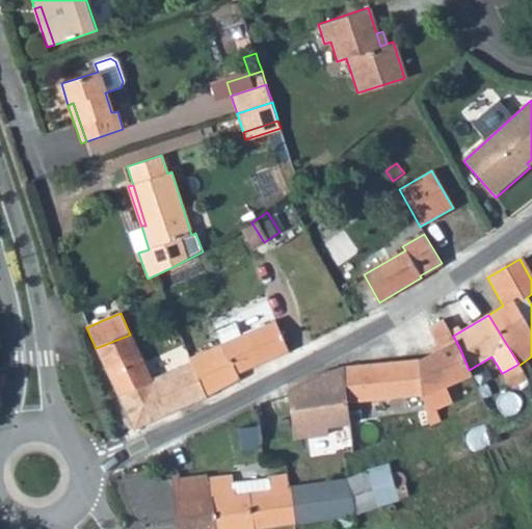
[(193,364),(206,398),(241,380),(238,375),(288,352),(275,320),(241,335),(236,322),(215,332),(223,350),(193,364)]
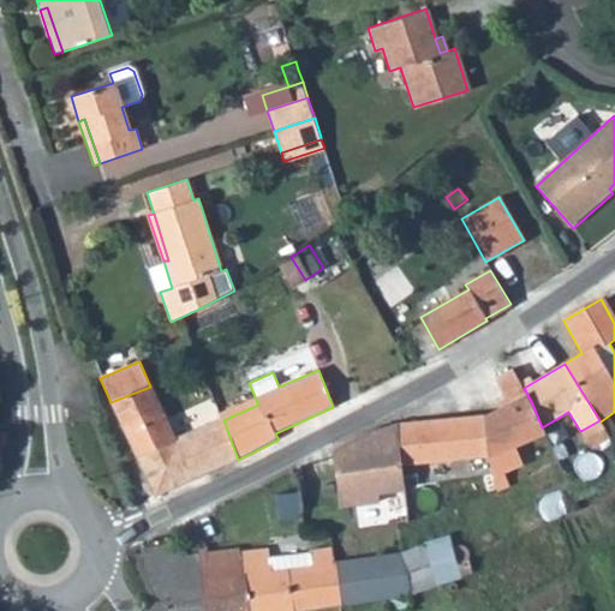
[(484,414),(488,459),(514,448),(545,433),(542,427),(532,403),(524,388),(513,370),(495,379),(507,403),(484,414)]
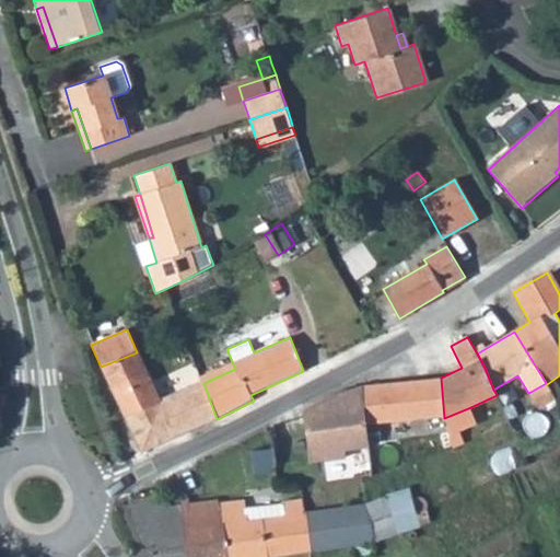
[(101,367),(135,439),(140,452),(217,419),(203,383),(202,381),(160,401),(137,352),(101,367)]
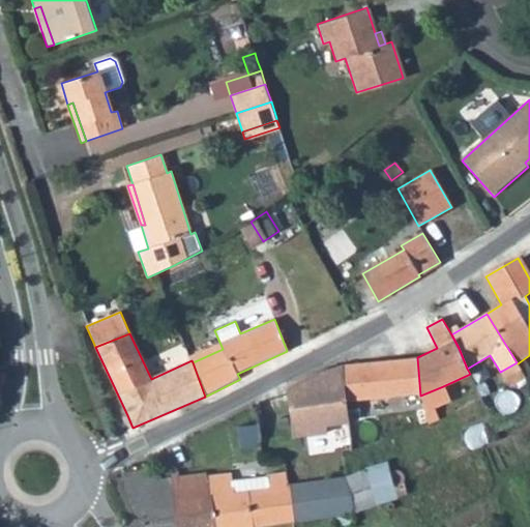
[(417,357),(345,366),(348,402),(420,396),(417,357)]
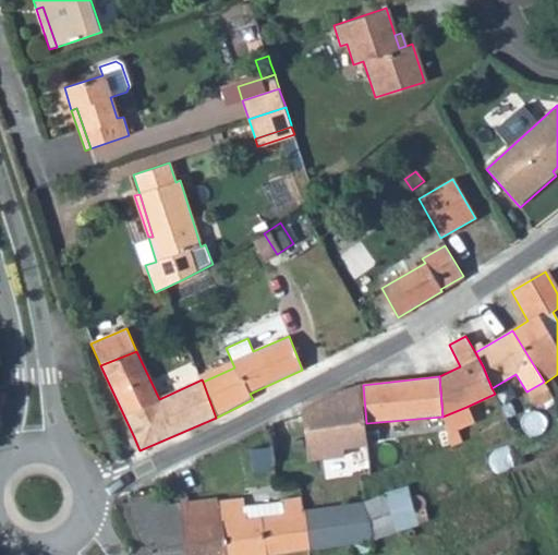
[(529,390),(533,398),(548,388),(545,383),(544,382),(529,390)]
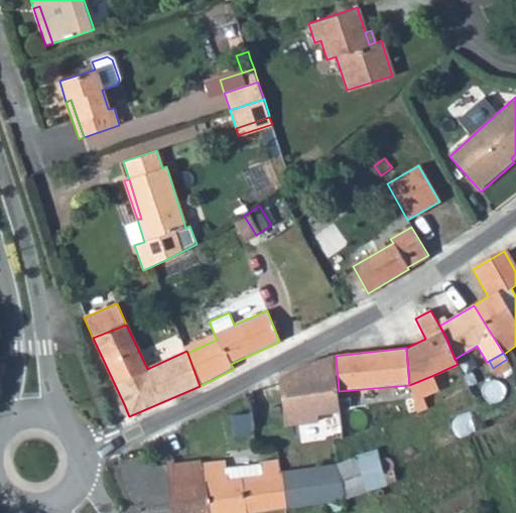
[(308,364),(317,416),(340,410),(339,391),(336,356),(308,364)]
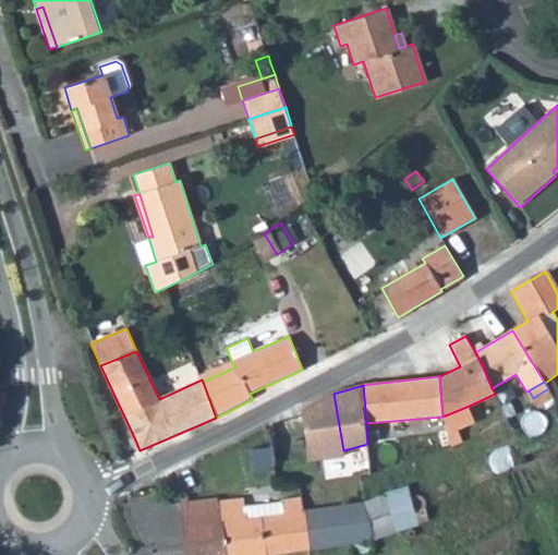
[(301,407),(305,429),(308,460),(343,456),(343,450),(334,394),(301,407)]
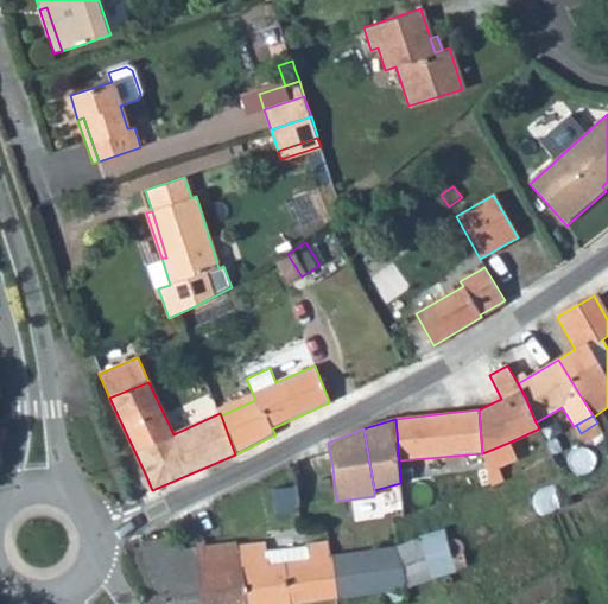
[(482,453),(483,470),(514,457),(508,443),(482,453)]
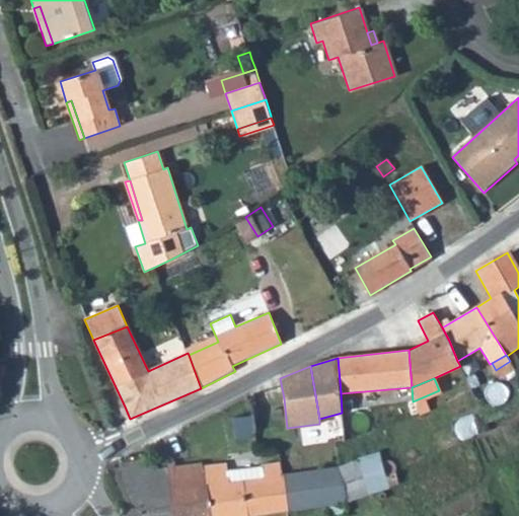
[(233,419),(235,439),(251,437),(253,432),(251,418),(233,419)]
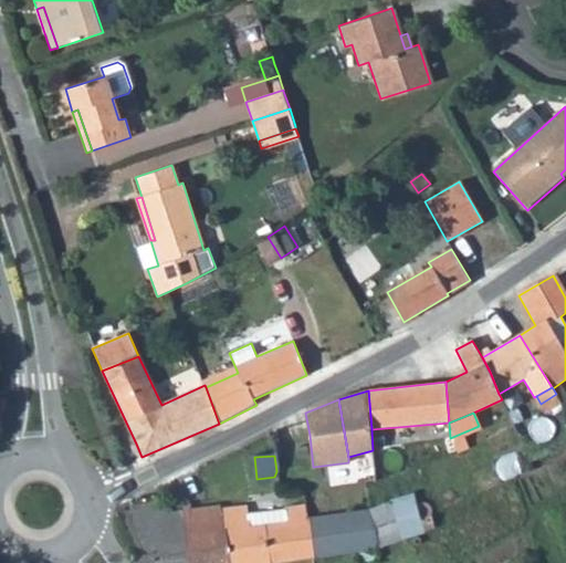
[(389,504),(399,540),(425,531),(422,522),(429,520),(431,515),(430,504),(425,503),(417,506),(415,496),(389,504)]
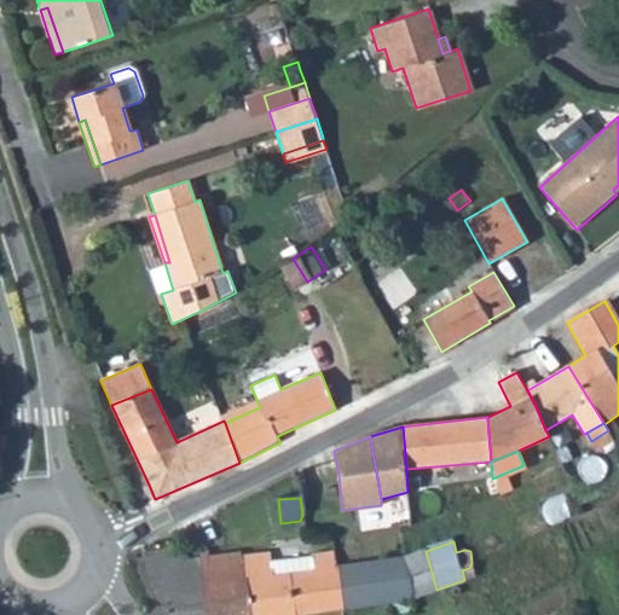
[(143,552),(145,570),(165,614),(207,614),(203,579),(200,557),(184,558),(180,547),(143,552)]
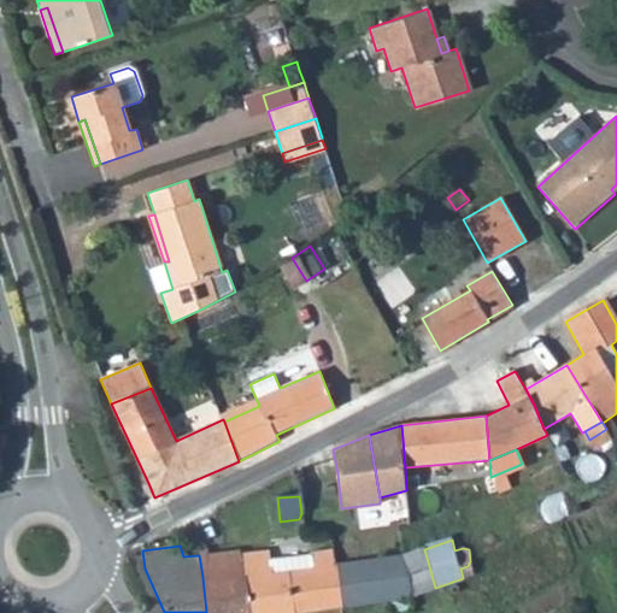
[(199,555),(203,577),(245,572),(242,555),(242,552),(209,555),(209,549),(200,550),(199,555)]
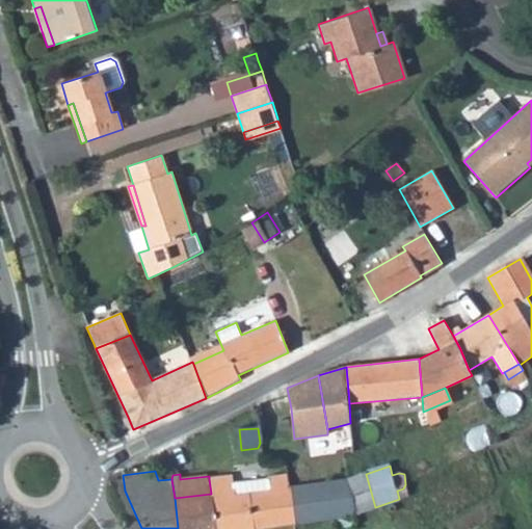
[(247,493),(251,528),(265,528),(299,523),(294,501),(291,488),(289,474),(268,476),(268,480),(270,491),(247,493)]
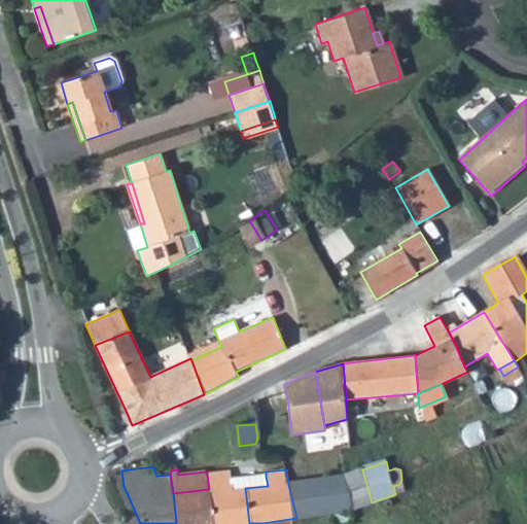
[(344,477),(351,510),(372,502),(362,469),(344,477)]
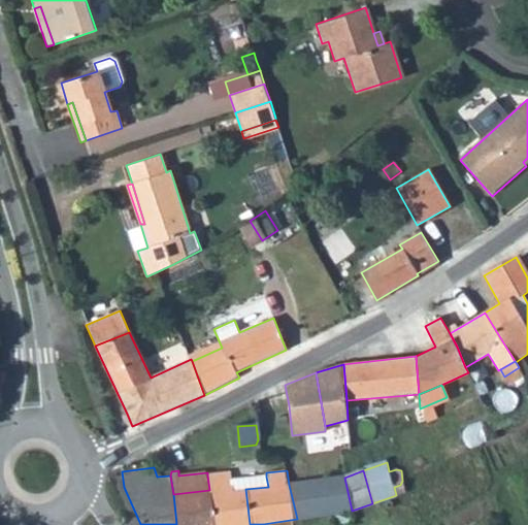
[(207,476),(209,490),(213,524),(250,524),(245,489),(233,491),(232,480),(231,472),(207,476)]
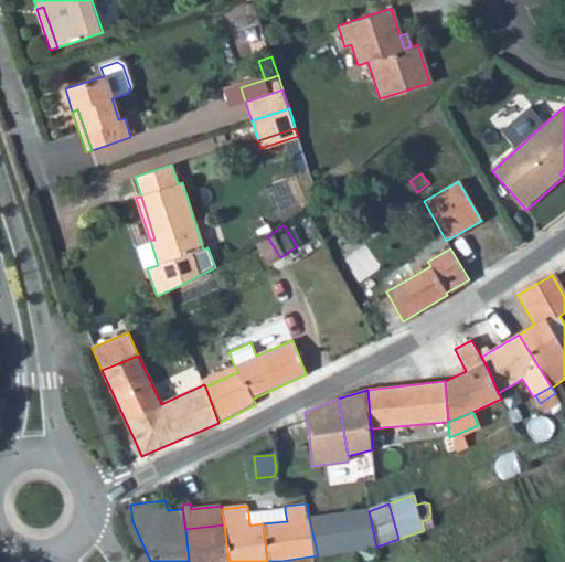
[(260,512),(263,523),(287,521),(285,510),(260,512)]
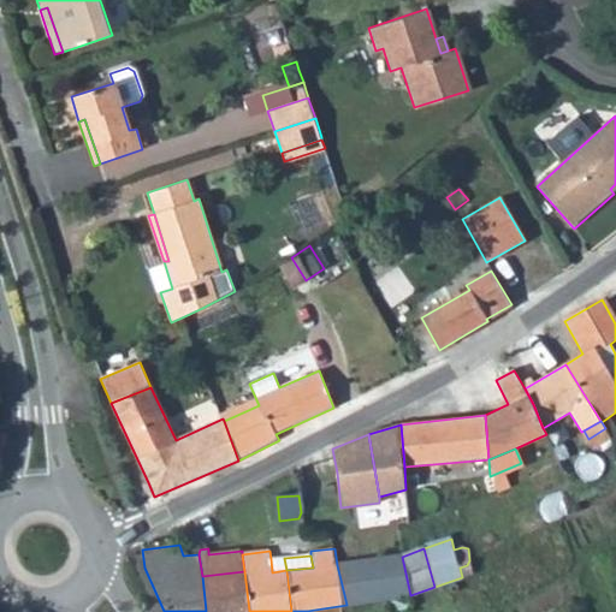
[(337,565),(341,580),(347,605),(384,600),(407,596),(410,595),(402,557),(337,565)]
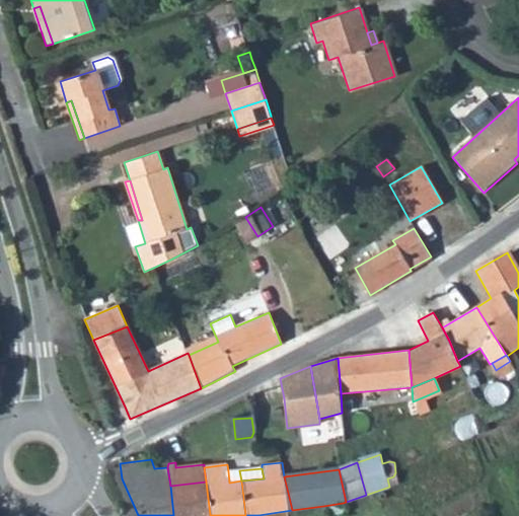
[(228,471),(229,483),(241,481),(239,470),(228,471)]
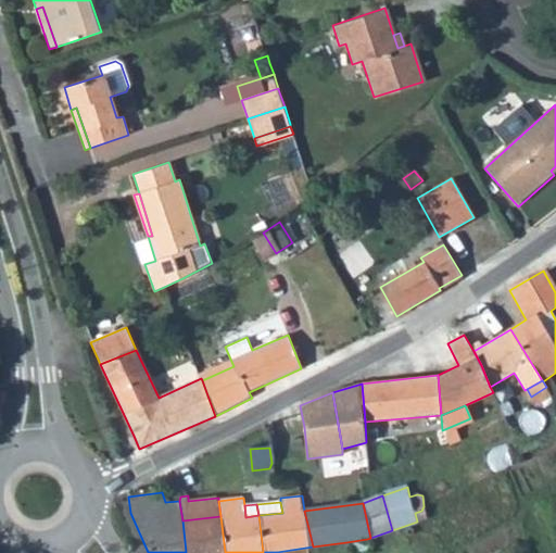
[(415,513),(417,522),(427,518),(425,510),(421,511),(415,513)]
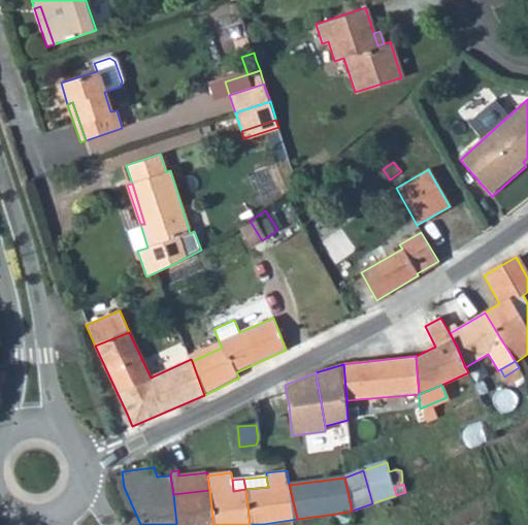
[(173,494),(176,524),(213,524),(209,490),(173,494)]
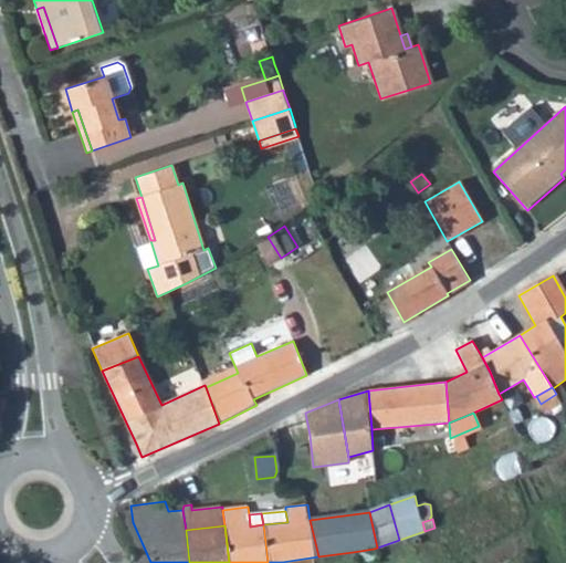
[(353,552),(355,562),(362,562),(375,560),(374,549),(353,552)]
